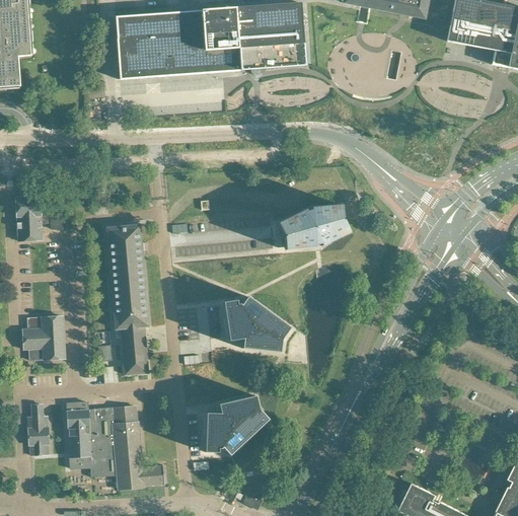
[(0,0),(0,85),(9,85),(20,84),(21,84),(21,81),(19,55),(31,54),(30,41),(29,29),(28,16),(28,5),(27,0),(0,0)]
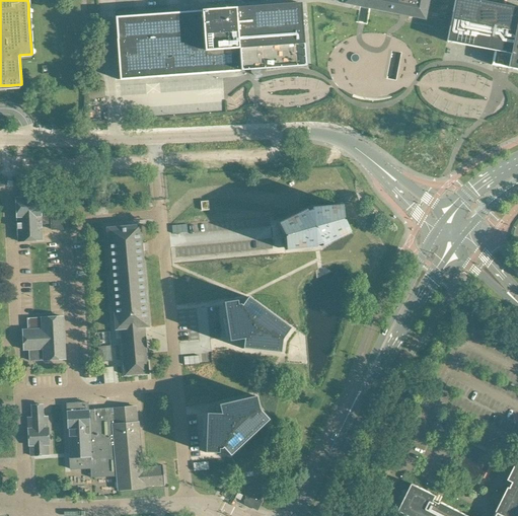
[(366,5),(370,5),(400,11),(404,12),(409,13),(426,16),(426,14),(427,8),(428,0),(345,0),(361,4),(366,5)]
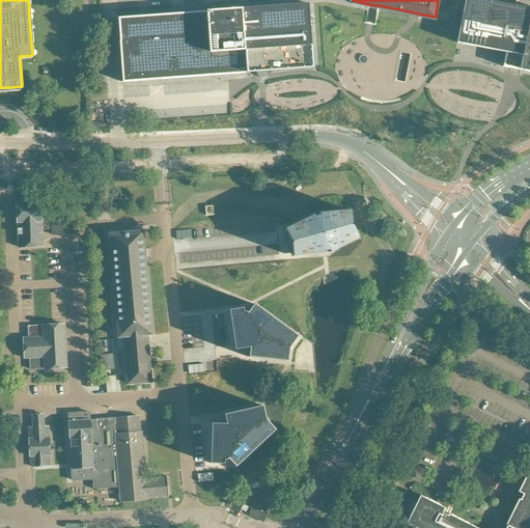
[(514,65),(529,68),(529,5),(501,0),(465,0),(463,14),(437,8),(436,15),(462,20),(457,39),(507,49),(504,63),(514,65)]
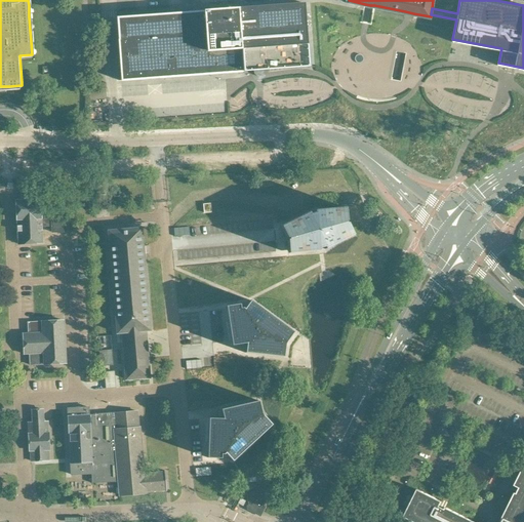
[(265,68),(310,65),(309,56),(306,1),(204,8),(204,6),(202,5),(201,4),(199,4),(197,4),(195,5),(194,7),(193,9),(117,14),(122,77),(122,78),(254,69),(255,71),(256,72),(257,73),(259,73),(262,73),(264,72),(265,70),(265,68)]
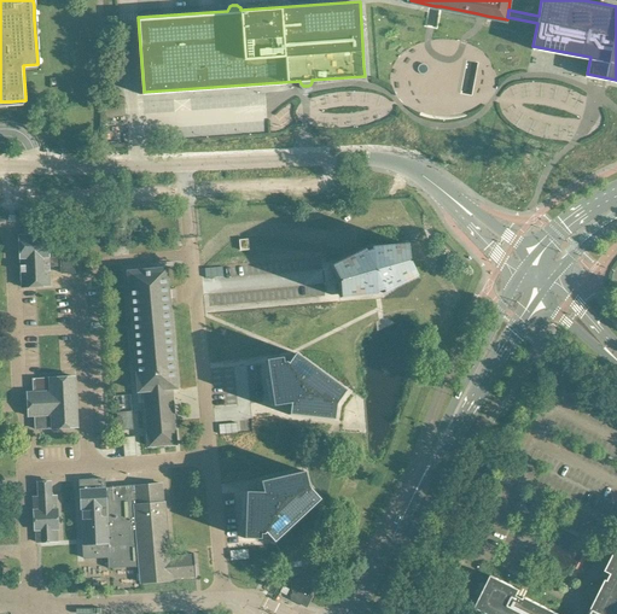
[(436,31),(441,6),(436,6),(430,5),(425,30),(411,28),(405,63),(364,66),(365,76),(403,74),(399,99),(470,111),(473,93),(461,91),(467,57),(479,59),(483,41),(436,31)]
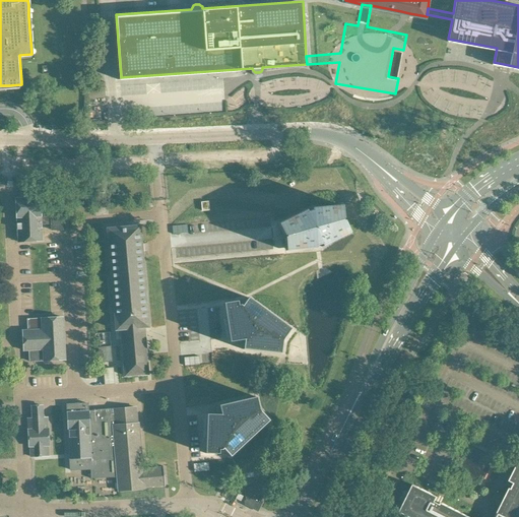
[(51,201),(52,208),(42,208),(41,202),(41,195),(16,196),(19,239),(43,238),(42,221),(52,220),(53,228),(66,227),(65,200),(51,201)]
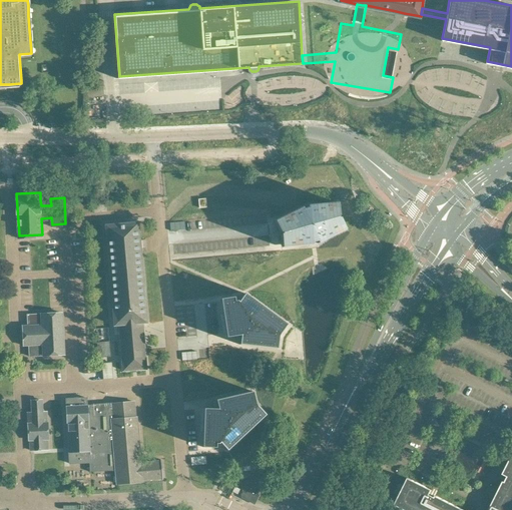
[(282,231),(283,244),(313,242),(313,239),(318,238),(319,240),(346,226),(340,215),(339,216),(338,213),(340,213),(339,200),(308,203),(309,205),(304,206),(303,204),(276,218),(281,229),(283,229),(284,231),(282,231)]
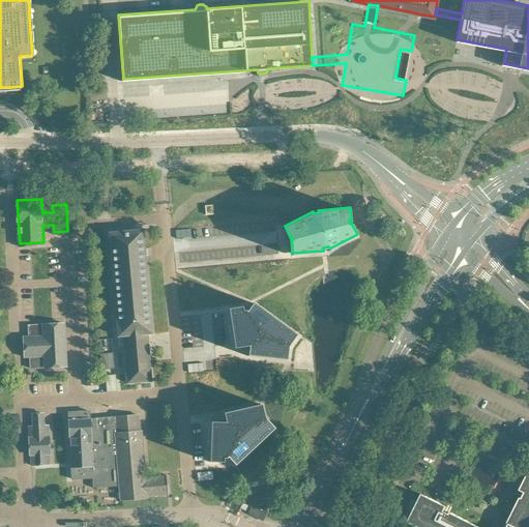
[(143,228),(111,231),(119,333),(124,333),(128,380),(151,378),(147,331),(152,330),(143,228)]
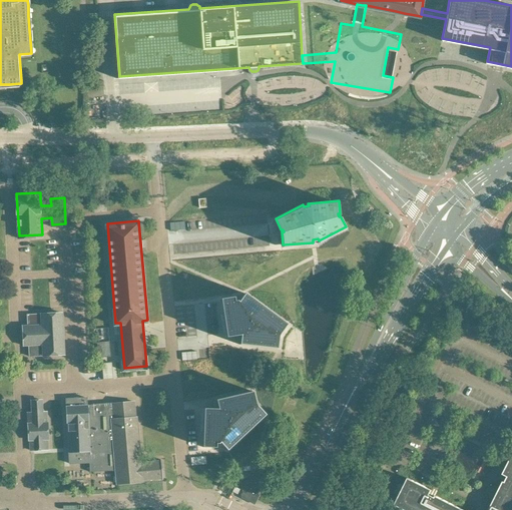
[(234,295),(221,297),(226,327),(227,335),(241,333),(240,342),(278,346),(280,334),(280,332),(281,332),(288,322),(245,291),(239,300),(237,299),(235,299),(234,295)]
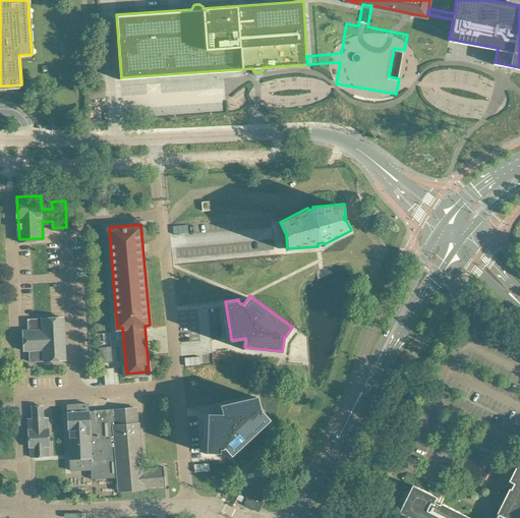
[(30,329),(23,329),(24,348),(31,348),(31,359),(45,358),(66,357),(64,315),(43,317),(29,318),(30,329)]
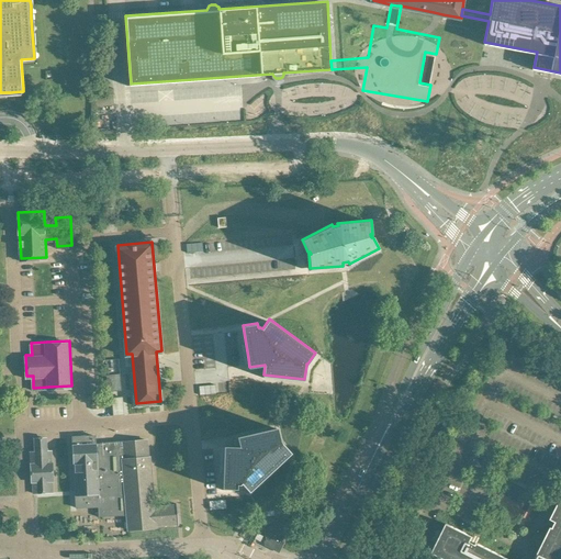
[(121,371),(108,372),(109,389),(123,388),(121,371)]
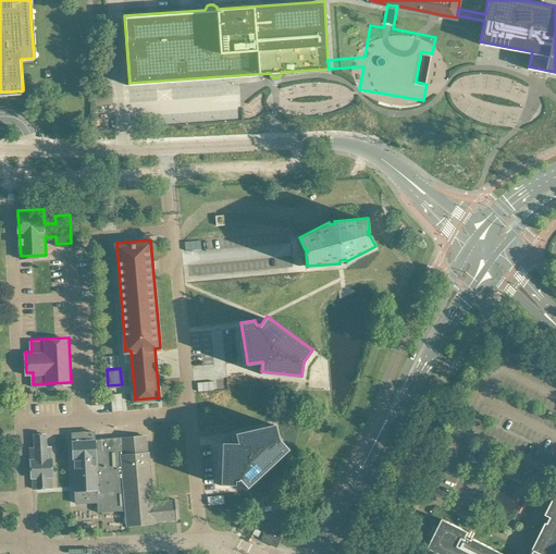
[(122,392),(112,392),(113,409),(123,408),(122,392)]
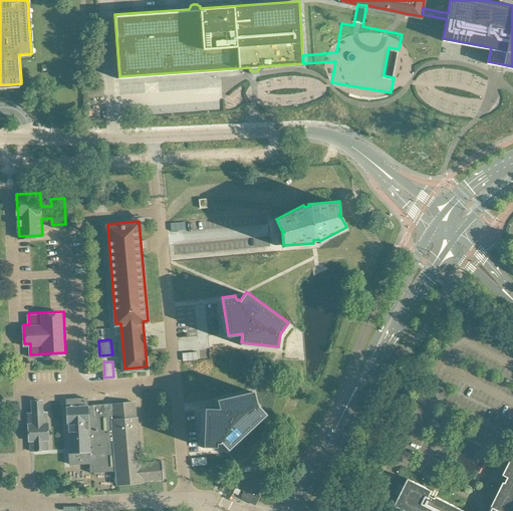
[(204,430),(204,445),(217,446),(217,442),(219,442),(221,440),(228,448),(266,413),(258,404),(256,402),(257,402),(254,390),(217,398),(219,407),(205,407),(205,415),(204,430)]
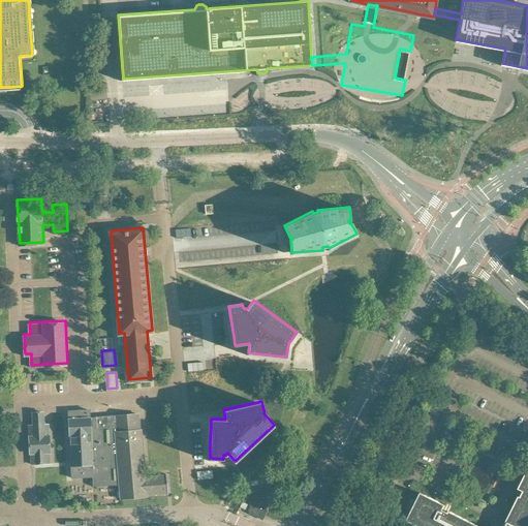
[(90,408),(69,409),(72,475),(93,474),(93,484),(120,482),(122,496),(148,494),(147,493),(168,491),(166,473),(146,474),(142,428),(141,428),(140,411),(134,412),(134,411),(133,411),(133,412),(96,415),(96,414),(95,414),(95,416),(91,418),(90,408)]
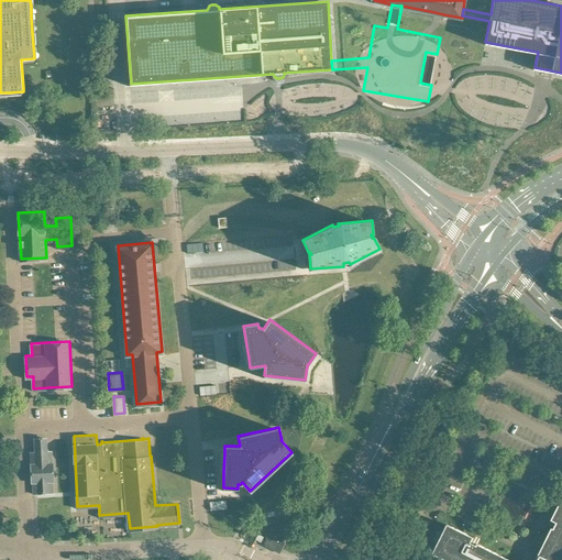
[(35,451),(31,451),(33,481),(34,492),(54,491),(53,480),(54,480),(52,450),(47,450),(47,437),(35,438),(35,451)]
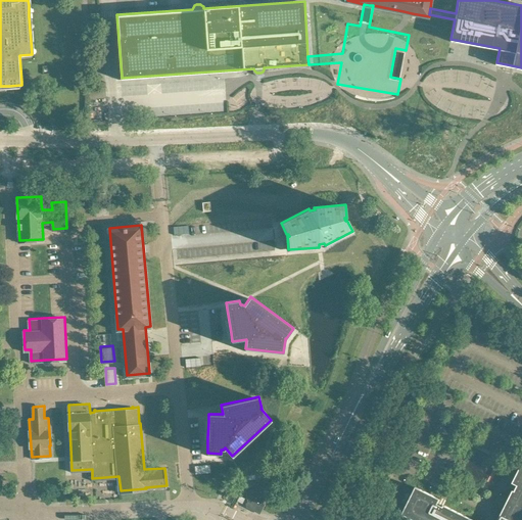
[(441,497),(418,485),(404,513),(419,519),(521,519),(521,464),(514,481),(519,483),(516,489),(515,488),(499,519),(479,519),(445,503),(444,505),(439,502),(441,497)]
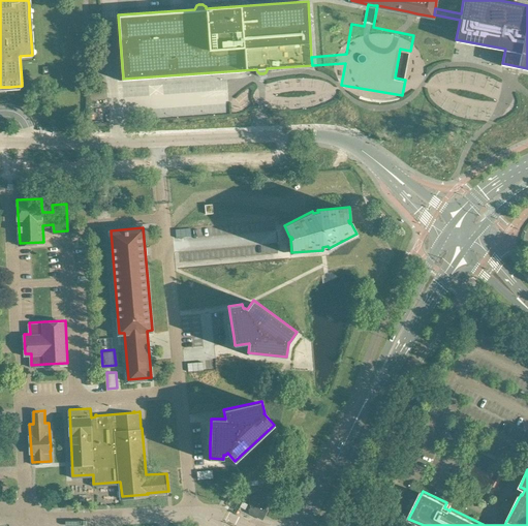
[(260,490),(249,491),(251,506),(254,508),(253,511),(264,516),(268,508),(266,507),(270,497),(273,493),(275,494),(281,481),(269,473),(260,489),(260,490)]
